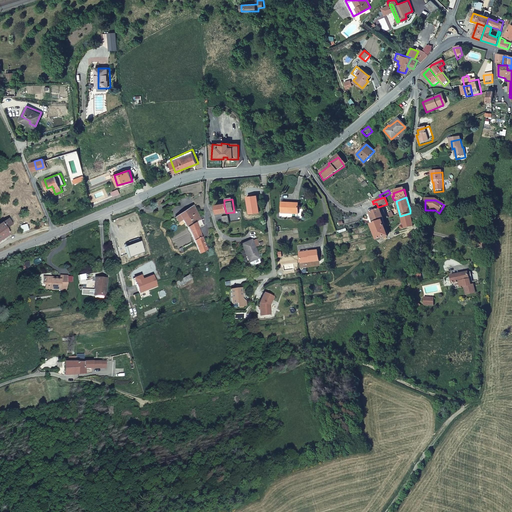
[(297,215),(297,206),(288,205),(288,204),(280,203),(279,214),(297,215)]
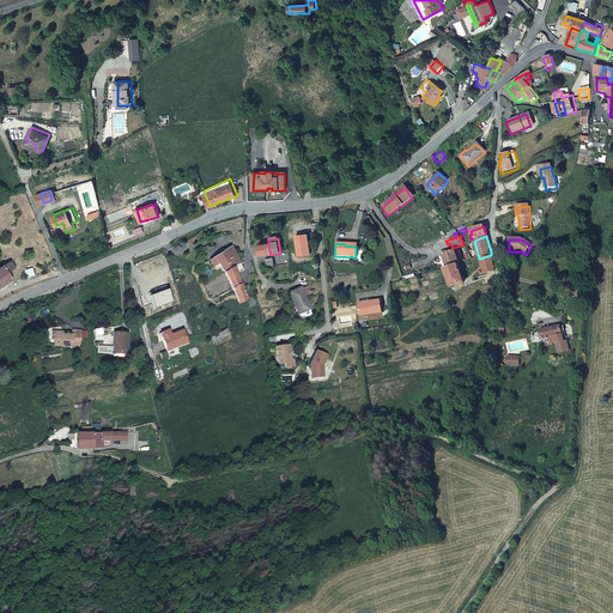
[(224,272),(234,267),(232,265),(238,259),(231,246),(210,259),(214,269),(220,266),(224,272)]
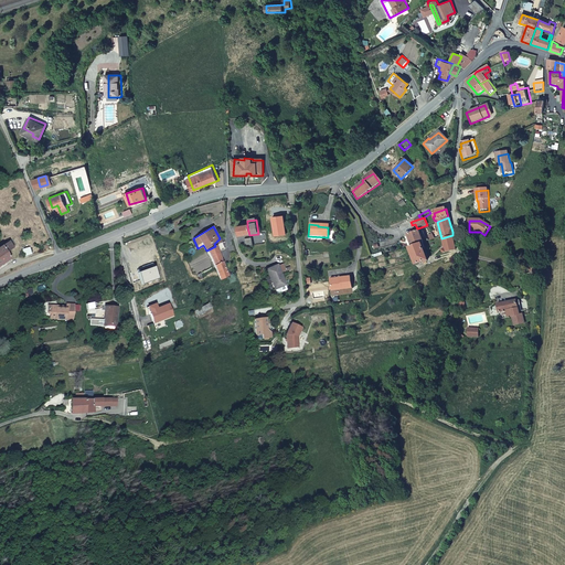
[(238,237),(249,235),(247,226),(236,228),(238,237)]
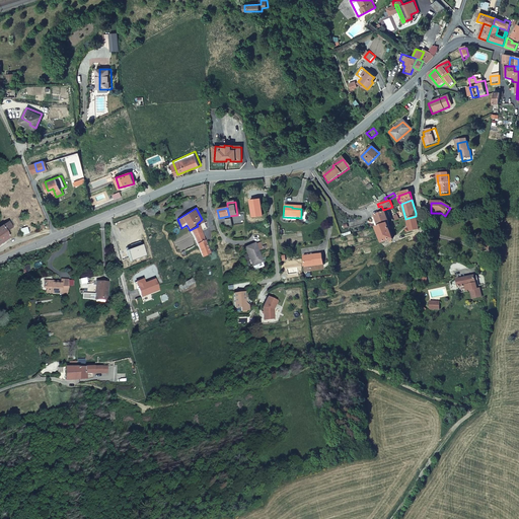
[(377,228),(388,224),(387,221),(388,220),(387,216),(385,217),(383,210),(378,212),(379,215),(374,217),(377,228)]
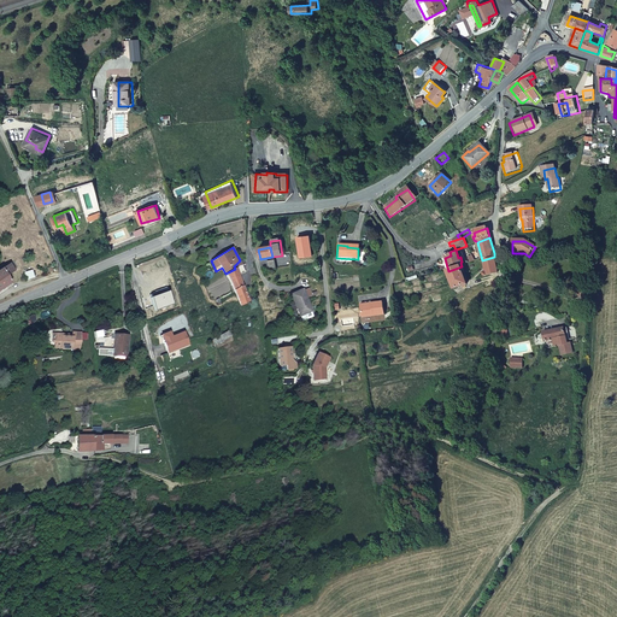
[(499,275),(495,259),(483,262),(485,272),(481,274),(482,278),(499,275)]
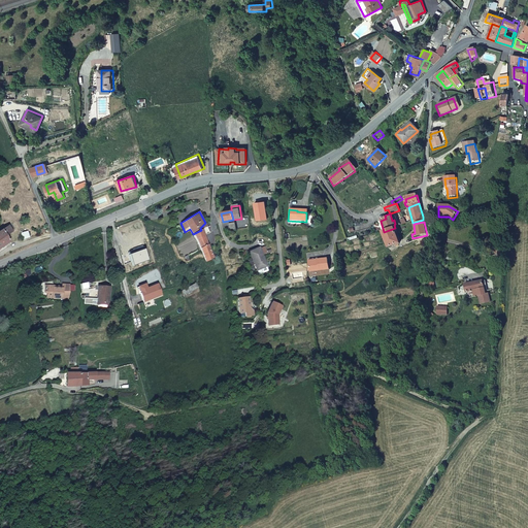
[(12,230),(14,229),(13,227),(10,228),(9,225),(0,231),(0,249),(11,241),(7,235),(13,231),(12,230)]
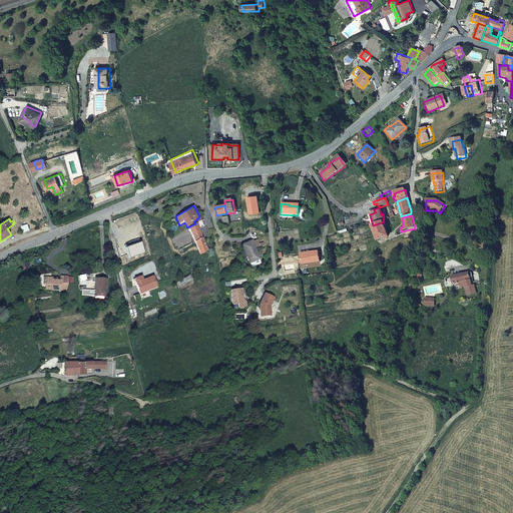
[(204,225),(201,220),(195,223),(198,229),(204,225)]
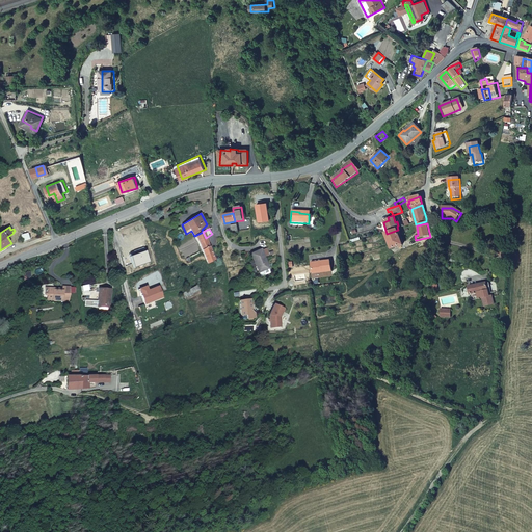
[(386,234),(391,250),(403,246),(398,230),(387,234),(386,234)]
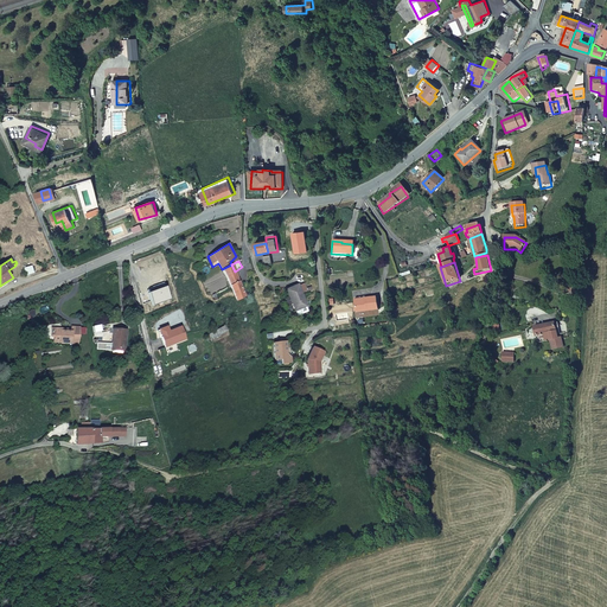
[(235,272),(231,264),(222,269),(223,270),(230,286),(237,299),(246,295),(235,272)]
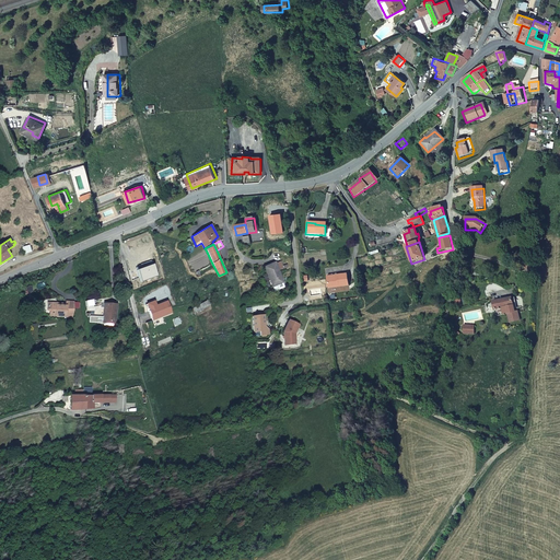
[(272,288),(275,292),(284,287),(282,283),(282,282),(277,271),(282,269),(279,263),(273,265),(273,264),(263,269),(272,288)]
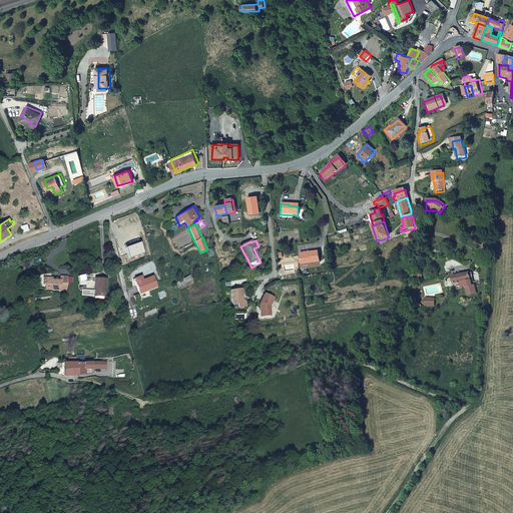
[(309,254),(300,255),(301,265),(319,263),(318,252),(309,253),(309,254)]
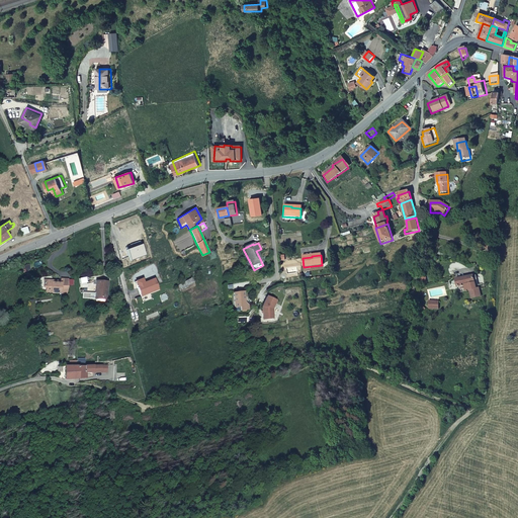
[(466,292),(469,291),(477,290),(473,277),(455,281),(456,289),(465,287),(466,292)]
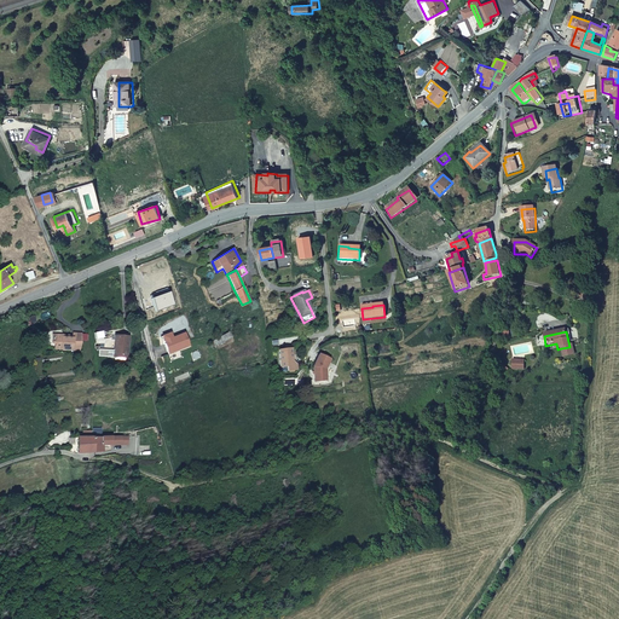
[(171,337),(162,341),(168,353),(189,345),(184,333),(171,337)]
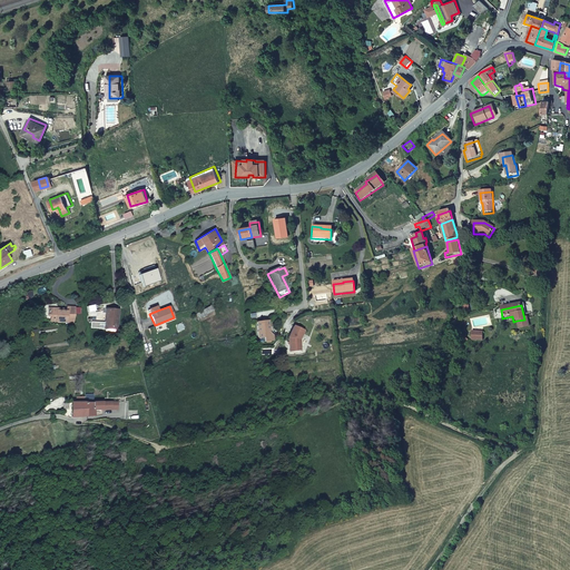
[(50,316),(50,321),(66,322),(67,318),(74,320),(74,307),(66,307),(66,310),(48,307),(48,316),(50,316)]
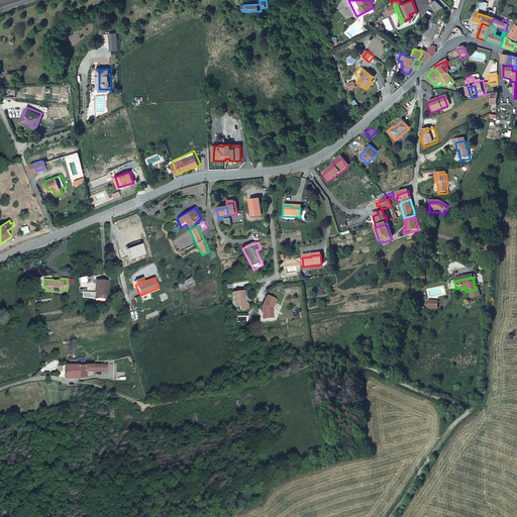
[(106,280),(95,279),(94,292),(93,297),(105,298),(106,280)]
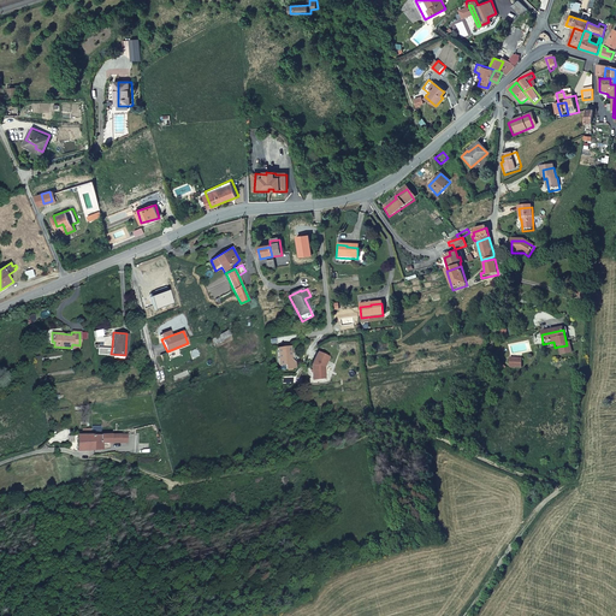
[(558,347),(561,357),(572,355),(570,349),(569,345),(567,345),(558,347)]
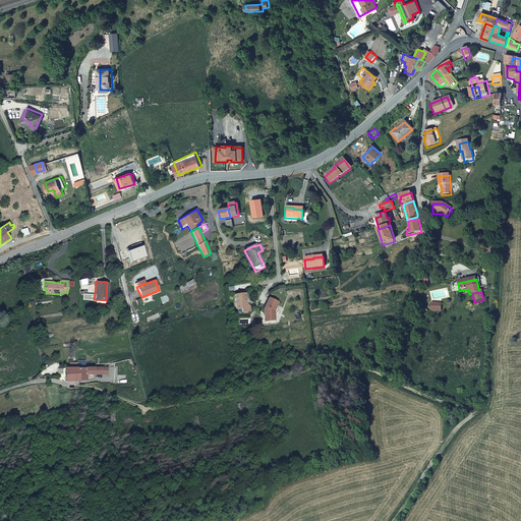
[(234,295),(236,310),(241,309),(241,313),(249,311),(249,308),(245,304),(244,294),(234,295)]
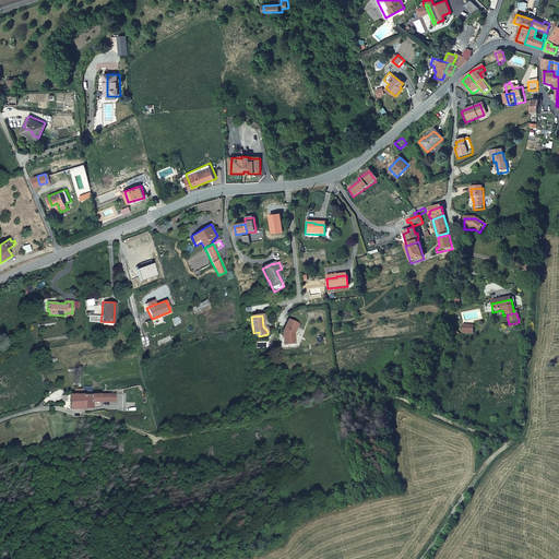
[(298,325),(287,321),(283,332),(284,346),(296,344),(294,334),(298,325)]
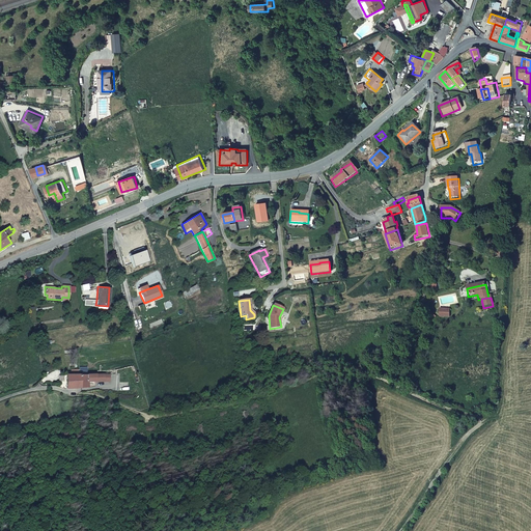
[(106,379),(105,371),(96,372),(98,374),(93,375),(93,380),(106,379)]
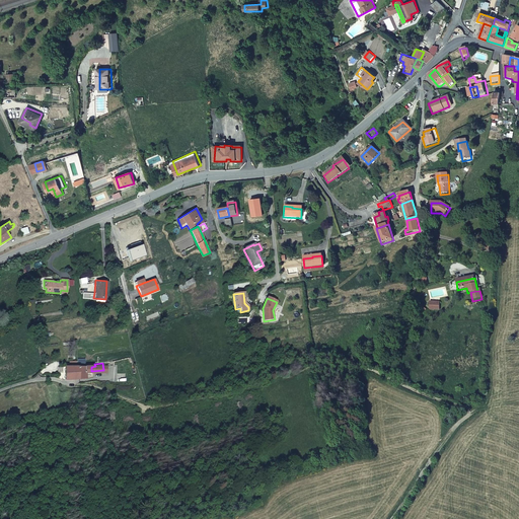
[(94,364),(78,365),(79,377),(87,377),(86,371),(91,371),(91,367),(95,366),(94,364)]
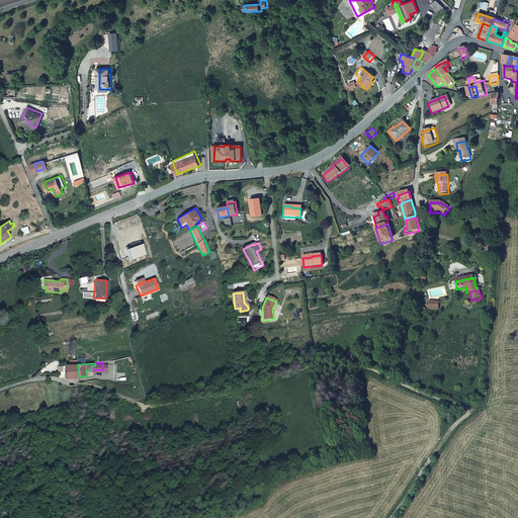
[(79,376),(78,364),(65,365),(66,377),(69,377),(79,376)]
